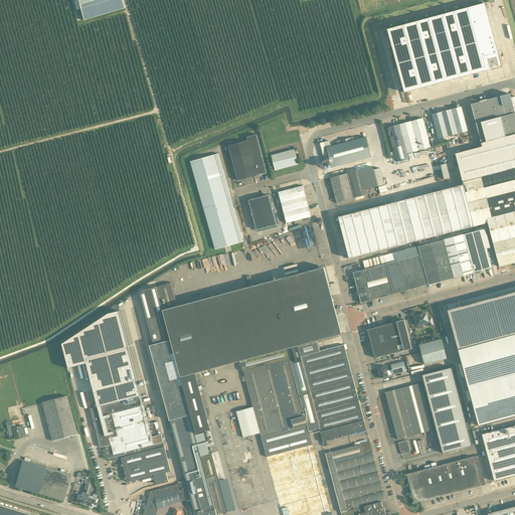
[(122,0),(77,0),(83,20),(125,8),(122,0)]
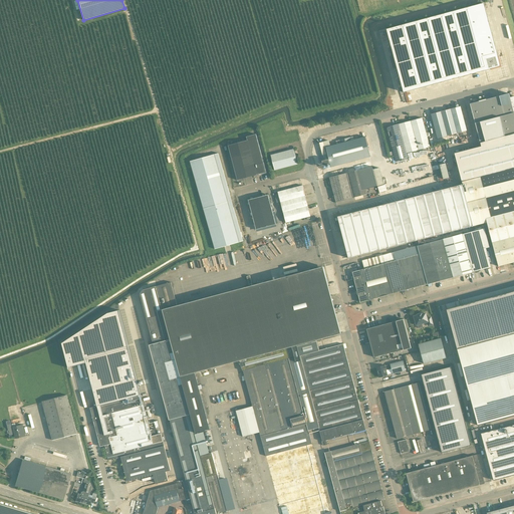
[(484,3),(387,29),(404,92),(501,66),(484,3)]
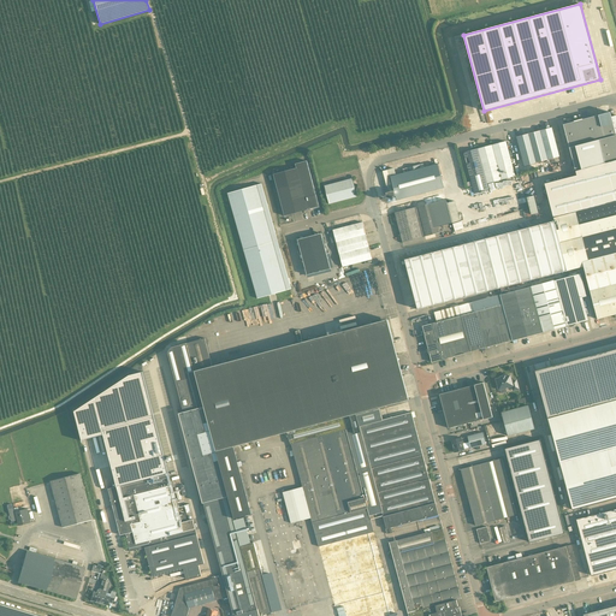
[(610,112),(563,125),(575,171),(615,160),(615,114),(611,117),(610,112)]
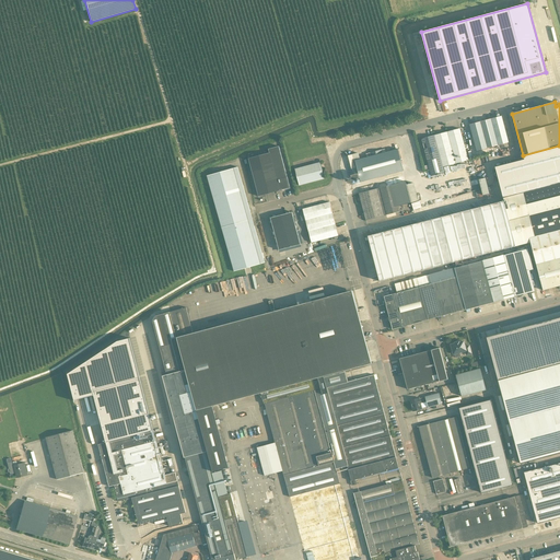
[(501,116),(483,120),(491,148),(509,142),(501,116)]
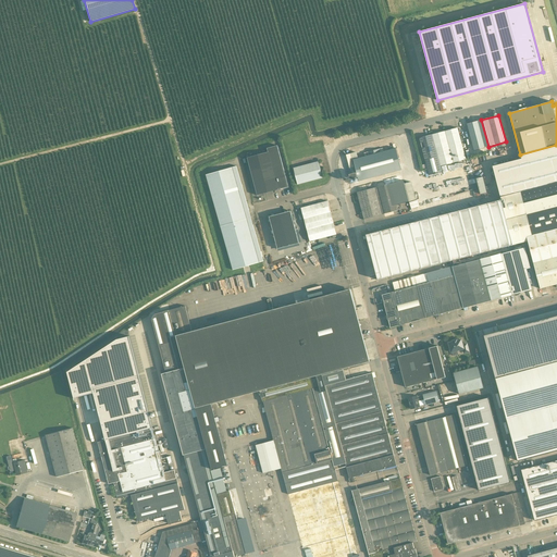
[(489,147),(481,120),(474,122),(481,148),(489,147)]
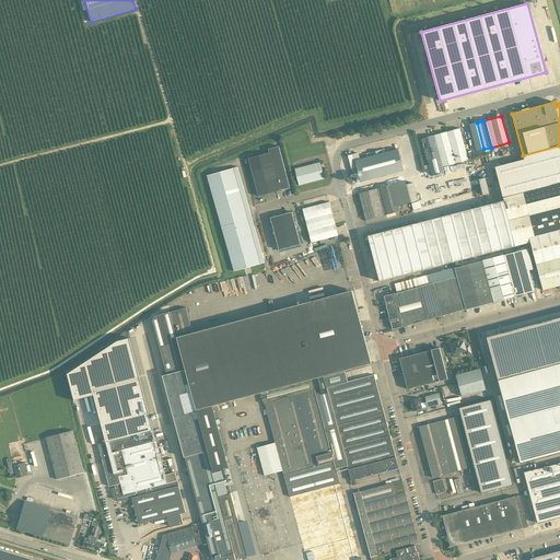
[(483,149),(477,123),(469,125),(477,151),(483,149)]
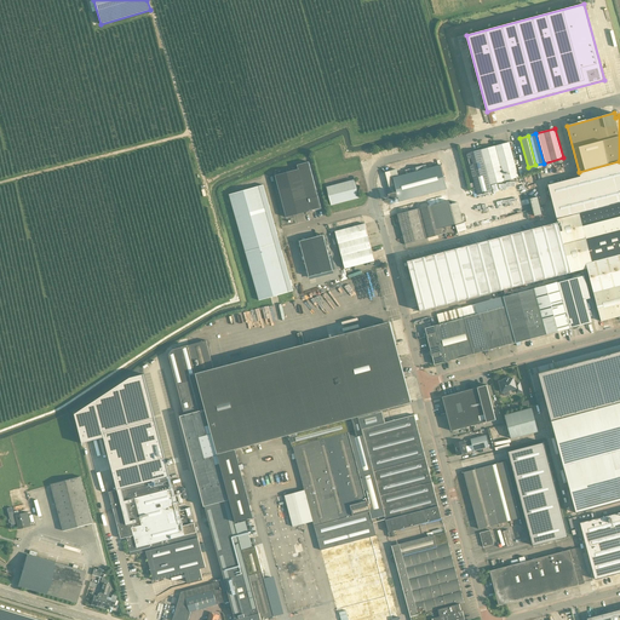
[(494,147),(504,182),(518,177),(509,142),(494,147)]
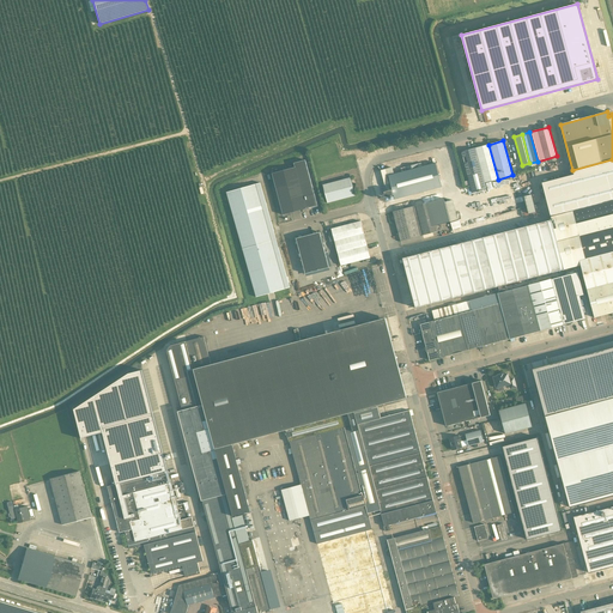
[(484,183),(485,182),(498,180),(489,145),(475,149),(484,183)]
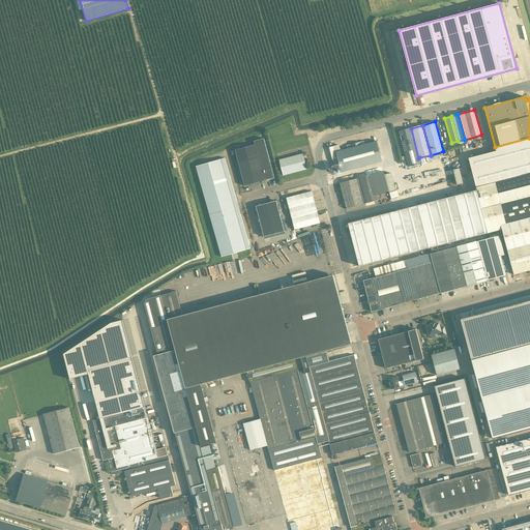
[(420,163),(419,157),(418,158),(411,128),(399,131),(408,167),(420,163)]
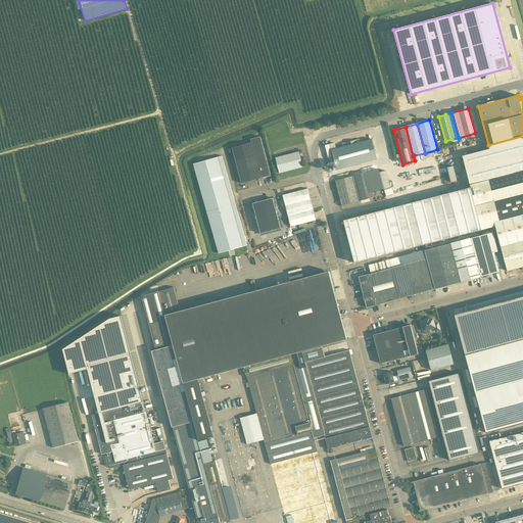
[(473,197),(479,223),(480,223),(480,226),(519,216),(522,215),(522,136),(488,145),(489,149),(462,156),(469,184),(470,184),(470,187),(471,187),(471,190),(472,192),(473,197)]
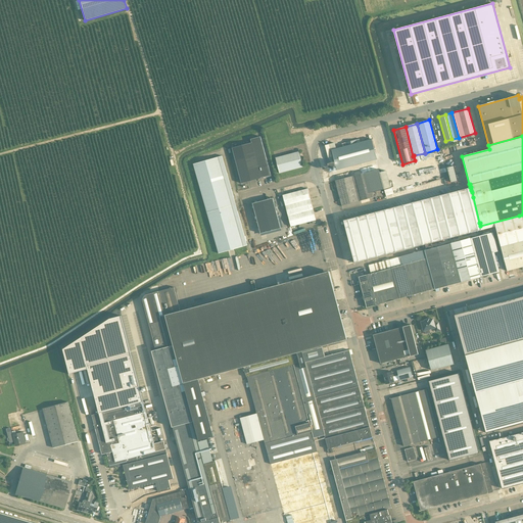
[(271,176),(269,165),(260,137),(251,139),(251,143),(232,148),(241,183),(262,178),(271,176)]
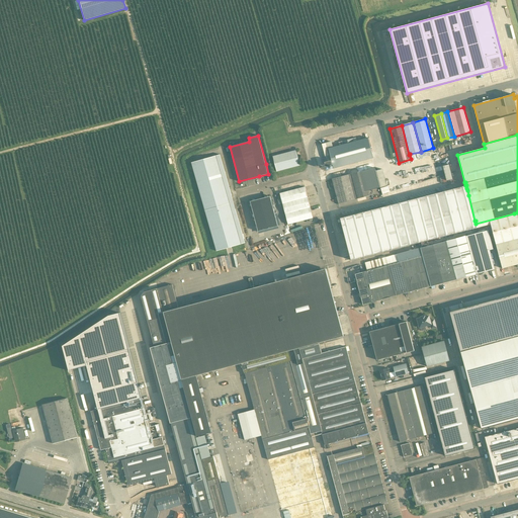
[(342,142),(343,145),(328,149),(334,168),(373,158),(368,138),(353,142),(352,139),(342,142)]
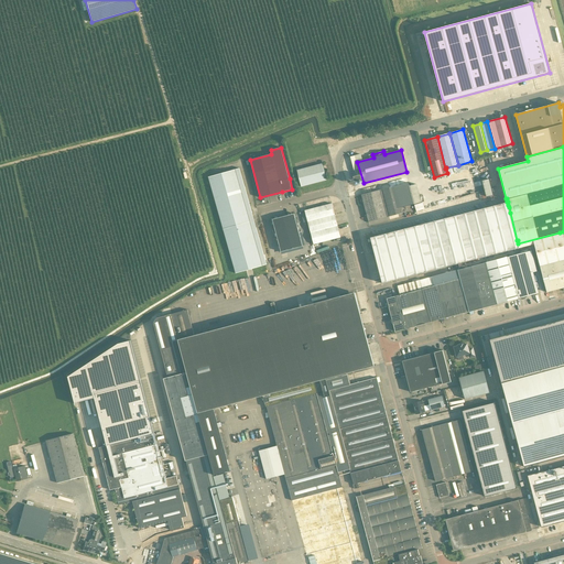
[(297,171),(302,187),(326,181),(322,164),(297,171)]
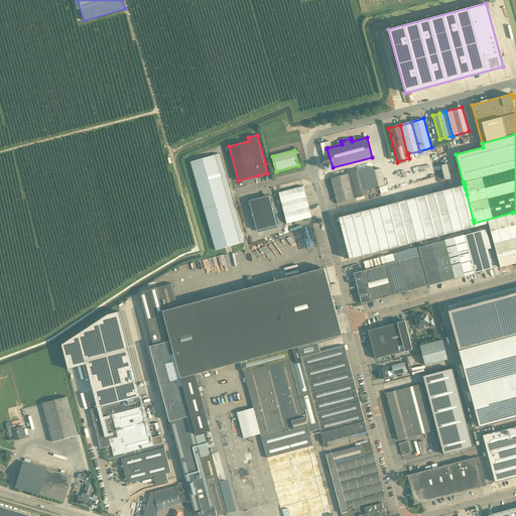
[(216,250),(244,242),(235,209),(231,210),(224,184),(228,183),(220,154),(190,161),(216,250)]
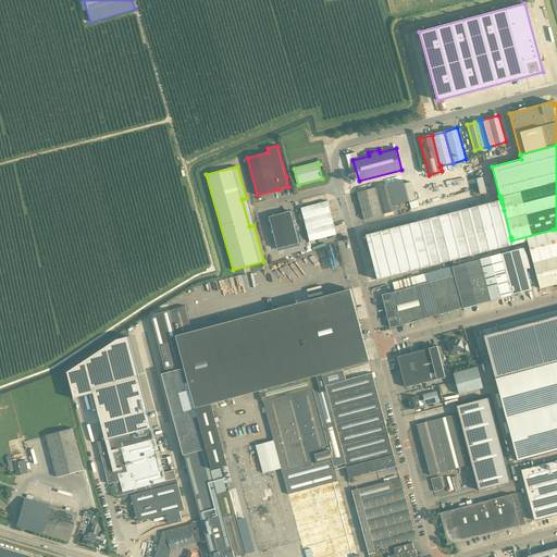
[(486,190),(482,175),(475,176),(480,193),(486,190)]
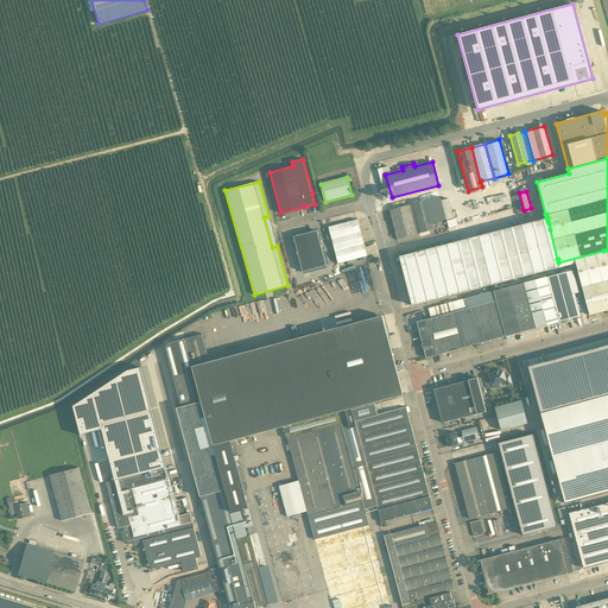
[(397,239),(418,234),(435,229),(434,223),(453,219),(448,198),(441,201),(439,197),(411,204),(390,210),(397,239)]
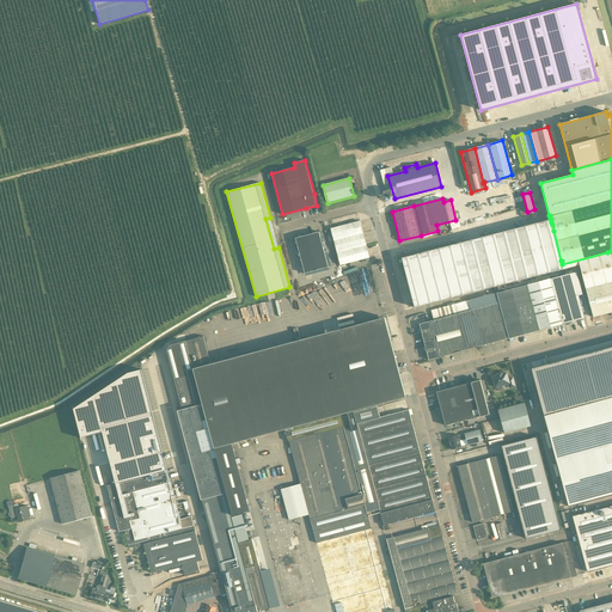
[(503,228),(528,222),(521,210),(519,210),(515,209),(499,213),(508,216),(509,224),(506,222),(505,227),(496,225),(495,227),(494,224),(493,224),(491,219),(484,220),(482,221),(482,224),(484,228),(484,230),(490,232),(496,231),(500,228),(502,228),(503,228)]
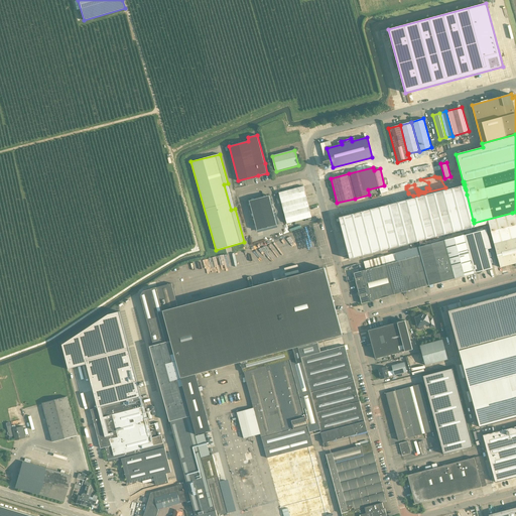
[(474,227),(463,184),(338,217),(349,258),(474,227)]
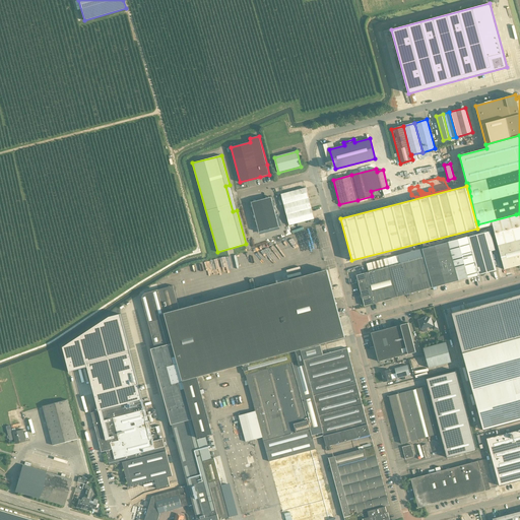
[(281,194),(289,225),(313,219),(306,188),(281,194)]
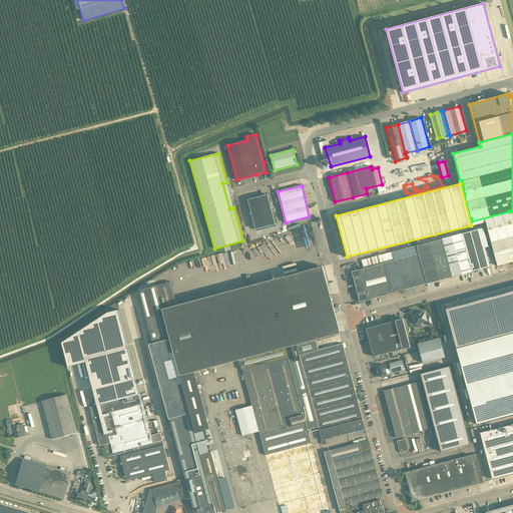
[(388,193),(389,199),(396,198),(395,192),(393,192),(392,189),(385,190),(386,194),(388,193)]
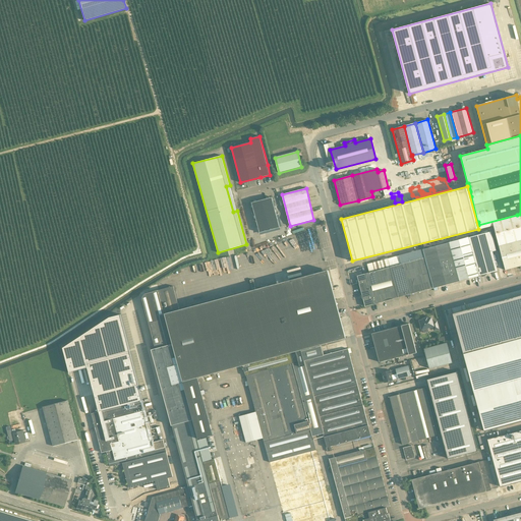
[(259,233),(280,228),(272,197),(251,203),(259,233)]
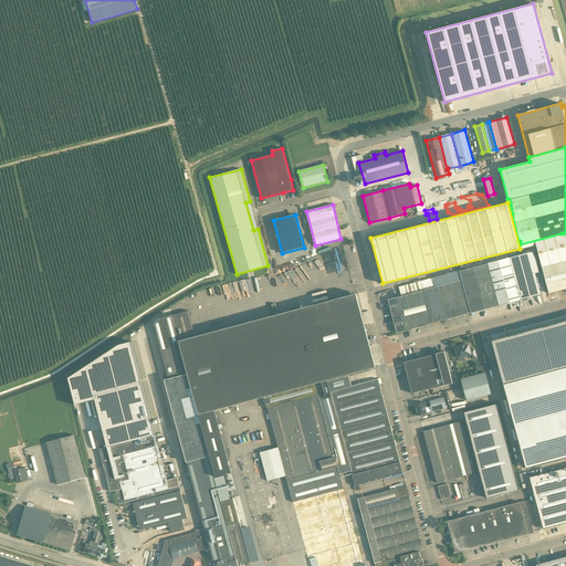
[(565,232),(562,233),(520,244),(521,249),(536,245),(548,293),(565,290),(565,292),(565,232)]
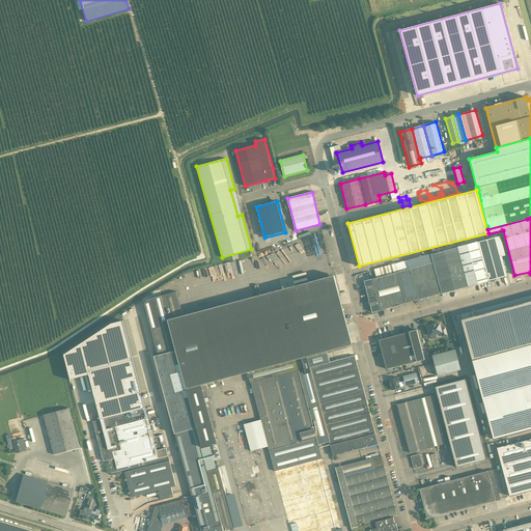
[(301,235),(282,249),(290,260),(306,249),(303,244),(306,243),(301,235)]
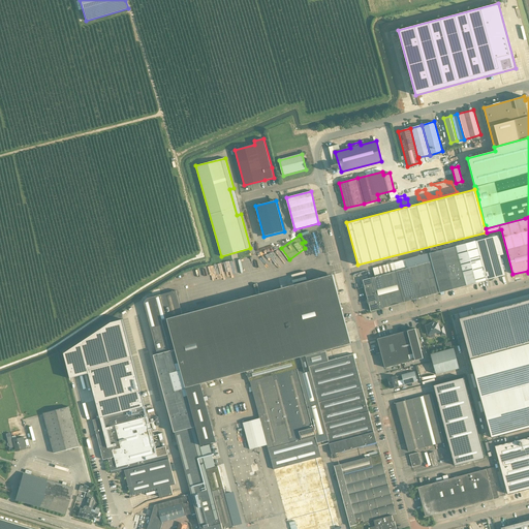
[(505,275),(499,252),(502,251),(498,235),(475,241),(486,280),(505,275)]
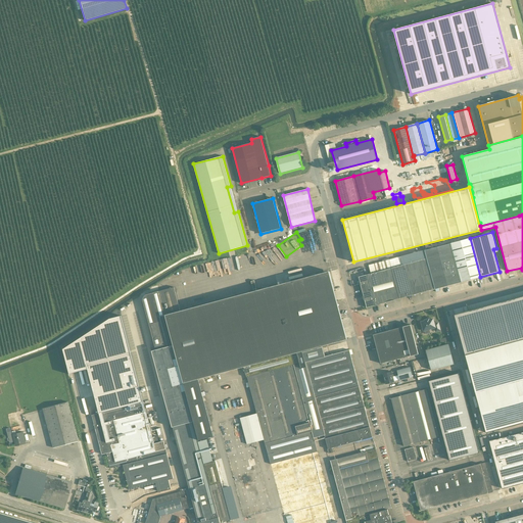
[(470,238),(447,244),(458,283),(480,277),(470,238)]
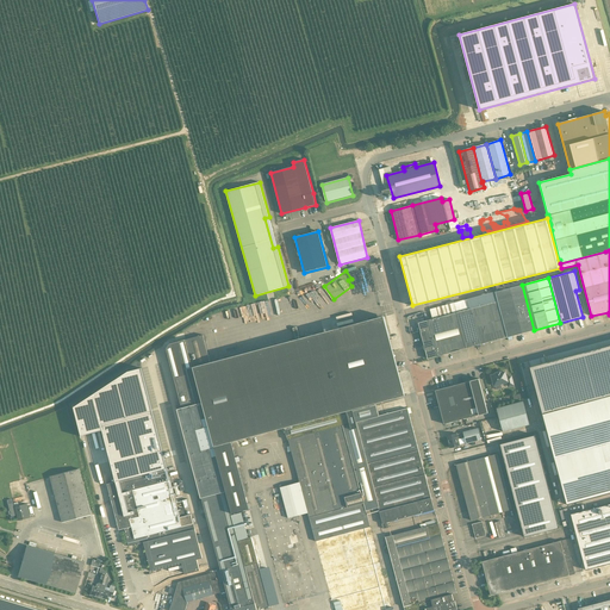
[(500,313),(506,337),(526,332),(534,330),(522,285),(514,287),(495,292),(500,313)]
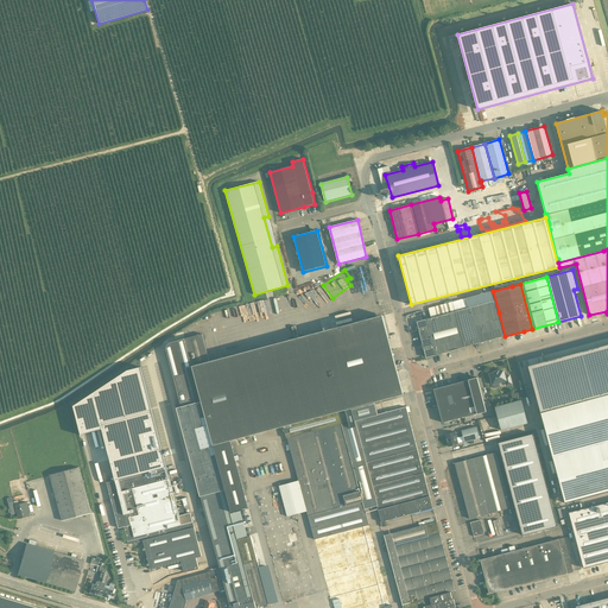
[(483,293),(496,339),(505,336),(499,312),(493,291),(483,293)]
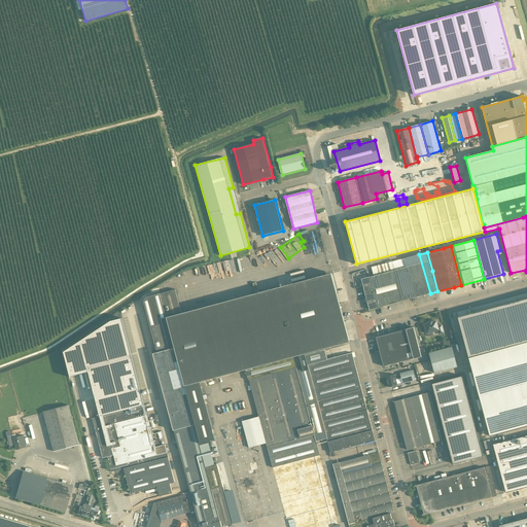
[(405,258),(415,297),(430,293),(419,254),(405,258)]
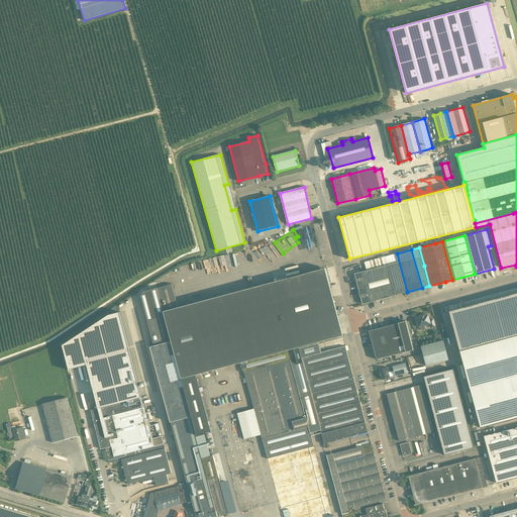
[(385,256),(395,295),(407,292),(397,253),(385,256)]
